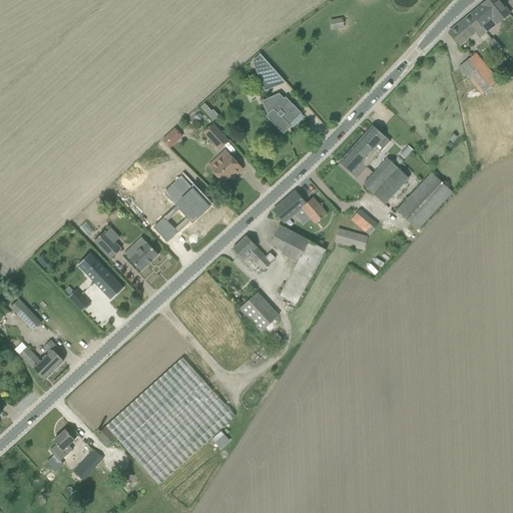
[(482,5),(470,15),(482,29),(489,23),(492,20),(496,25),(510,14),(498,0),(486,0),(482,4),(482,5)]
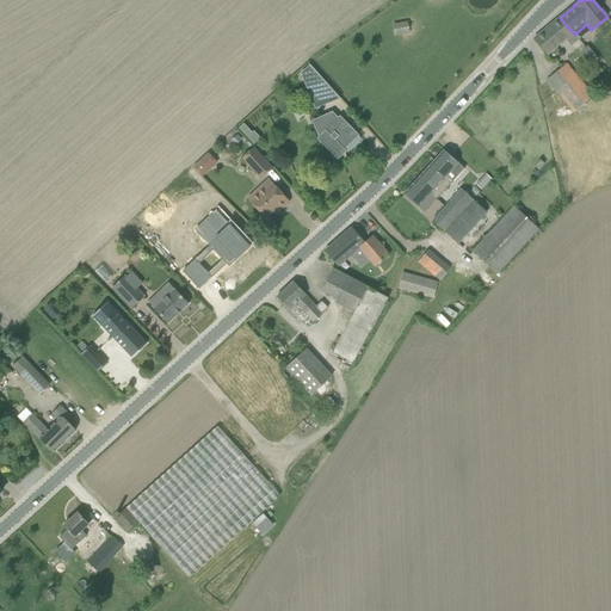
[(560,18),(535,38),(548,55),(574,35),(560,18)]
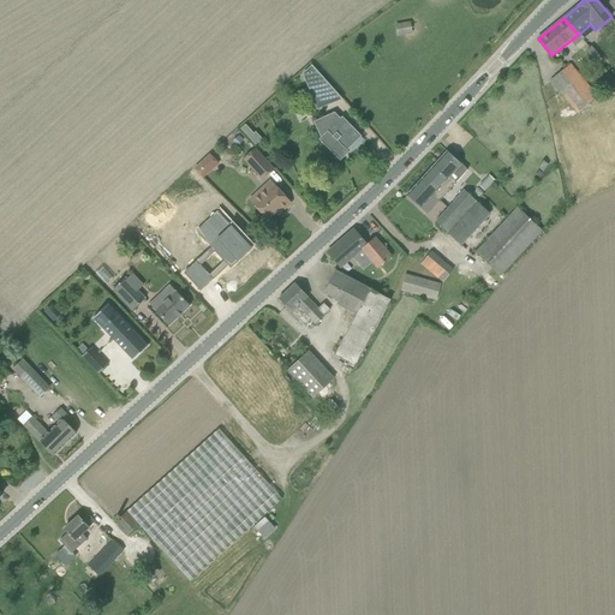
[(396,25),(398,35),(407,34),(405,24),(396,25)]
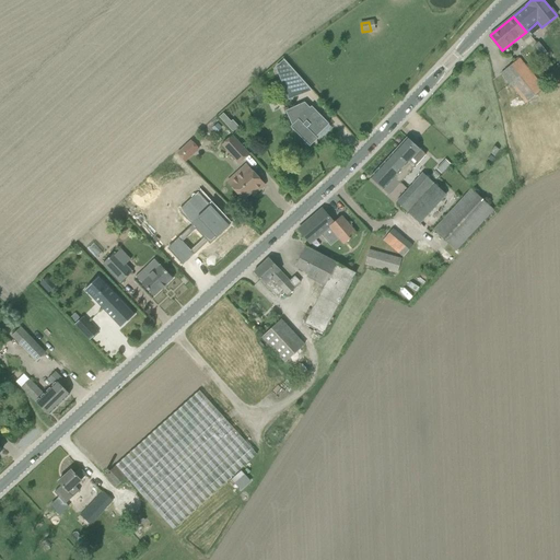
[(543,88),(544,88),(525,65),(520,58),(501,73),(526,104),(544,89),(543,88)]
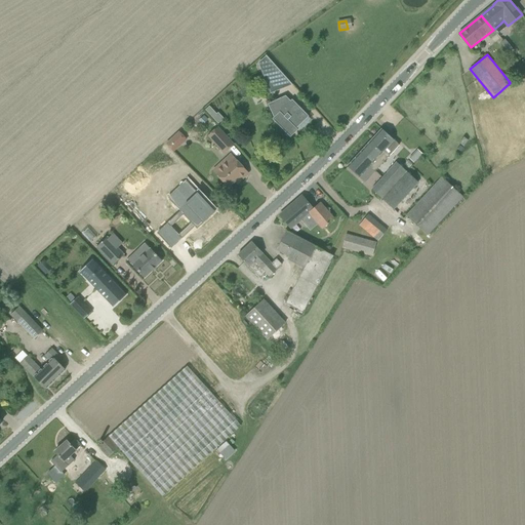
[(258,64),(269,75),(267,77),(277,88),(286,79),(266,56),(258,64)]
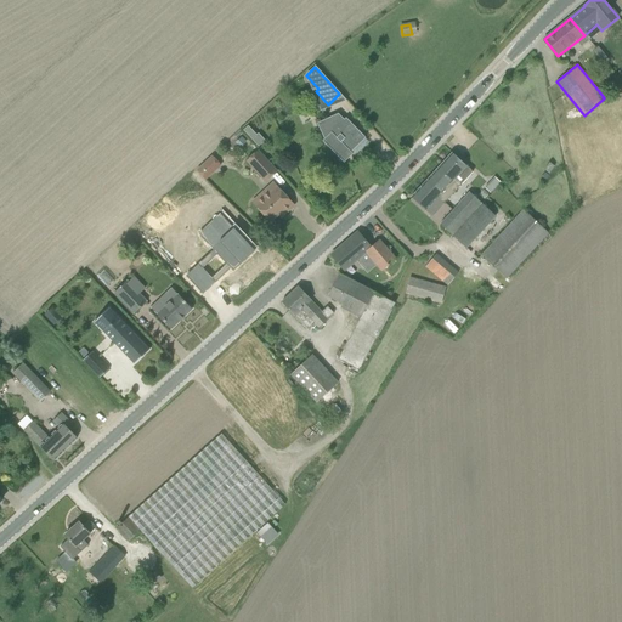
[(365,139),(366,139),(346,118),(344,120),(337,114),(317,123),(324,140),(323,141),(344,163),(352,154),(349,151),(352,147),(355,148),(365,139)]
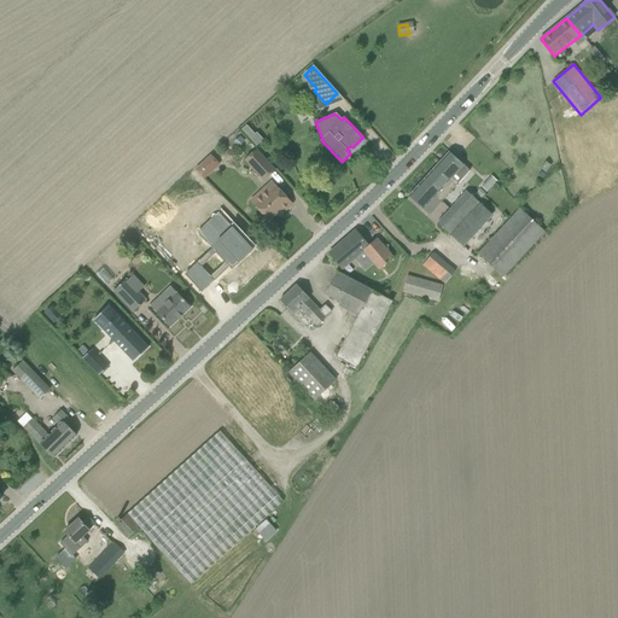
[(242,129),(257,146),(263,140),(257,133),(255,134),(246,126),(242,129)]
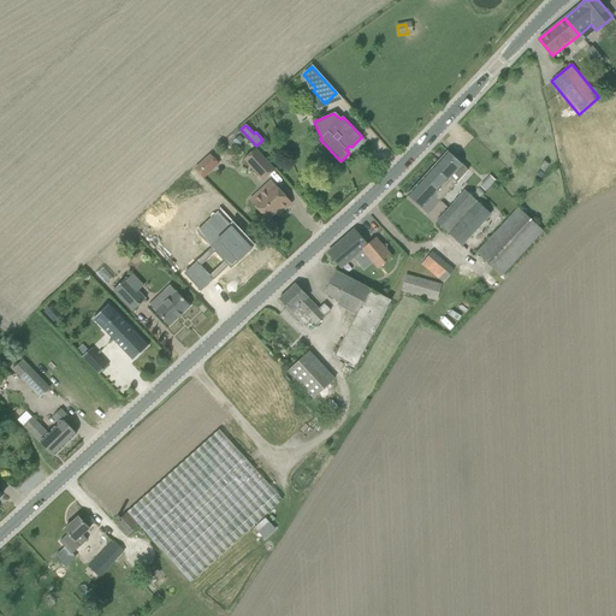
[(244,142),(238,136),(232,142),(238,147),(244,142)]
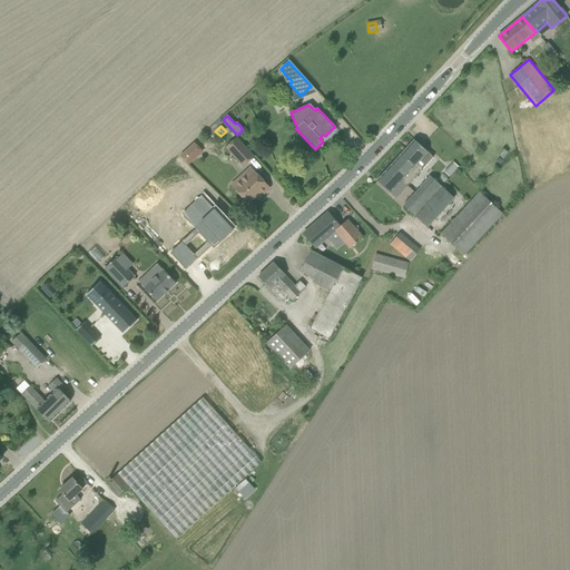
[(226,147),(243,166),(253,157),(236,138),(226,147)]
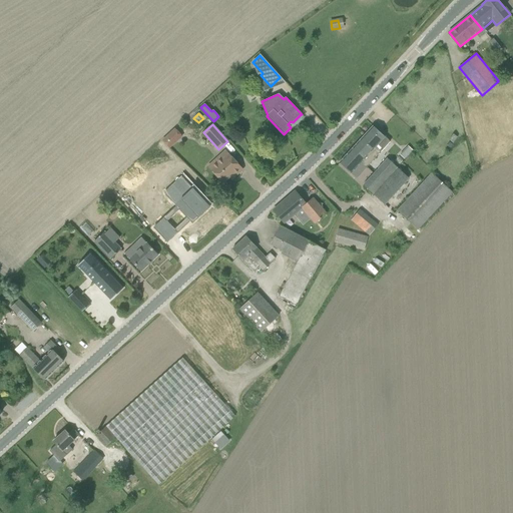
[(373,126),(339,163),(351,174),(361,163),(366,168),(381,152),(376,147),(385,137),(373,126)]
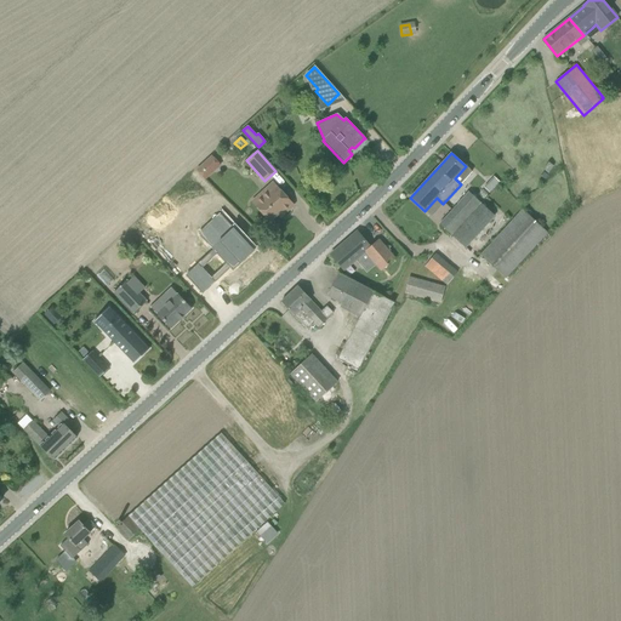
[(216,160),(211,155),(197,170),(205,180),(214,172),(209,167),(216,160)]
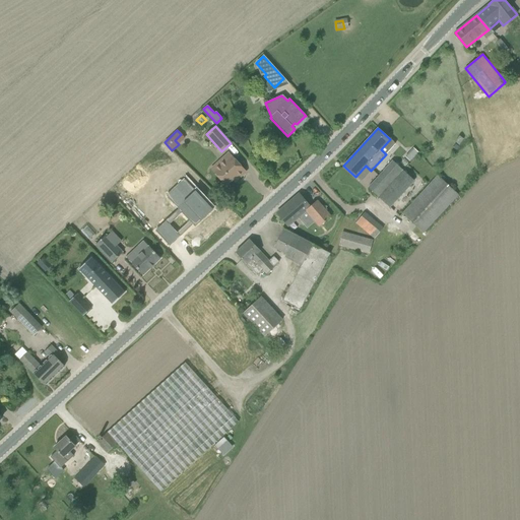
[(459,145),(464,139),(459,136),(455,142),(459,145)]
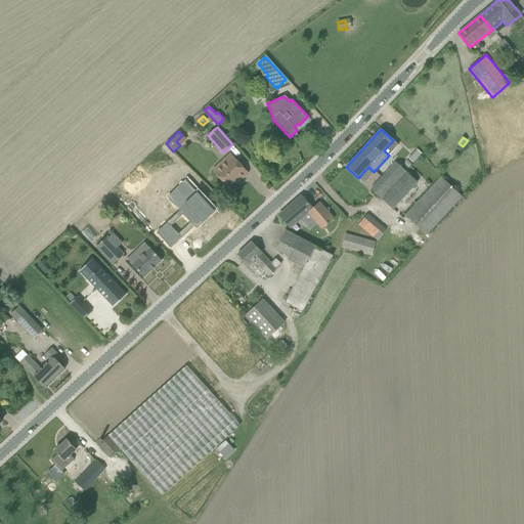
[(422,155),(417,149),(412,154),(418,159),(422,155)]
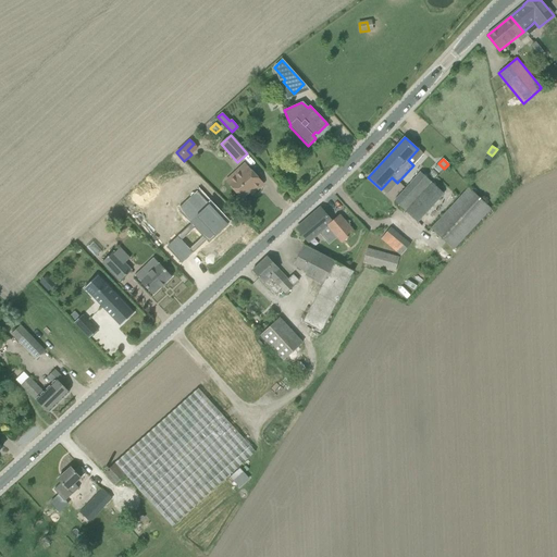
[(242,174),(230,185),(243,199),(252,190),(254,193),(263,184),(245,164),(238,171),(242,174)]
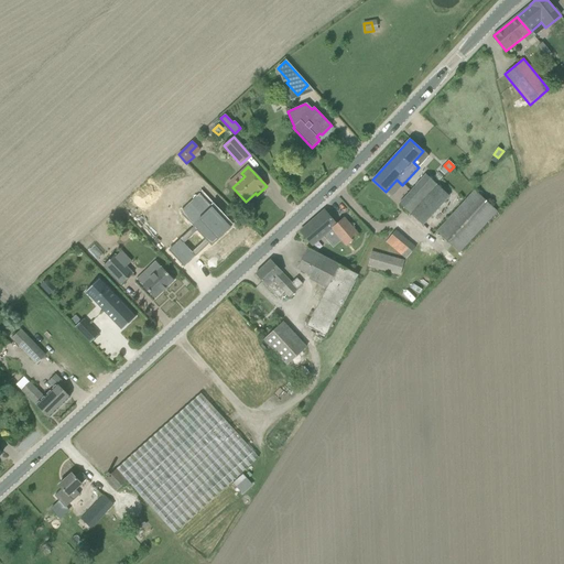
[(416,185),(400,204),(411,214),(437,184),(426,174),(416,185)]
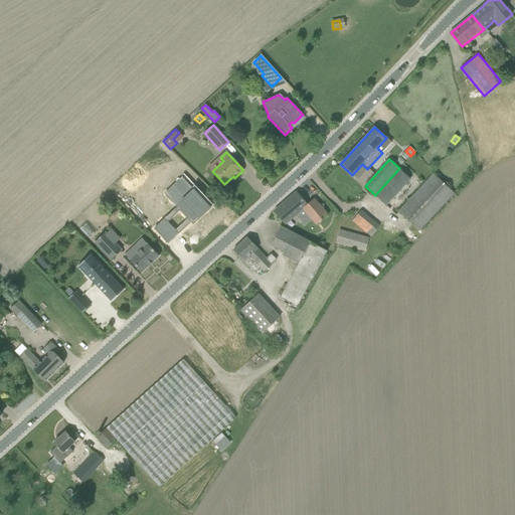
[(410,179),(399,168),(375,195),(386,205),(410,179)]
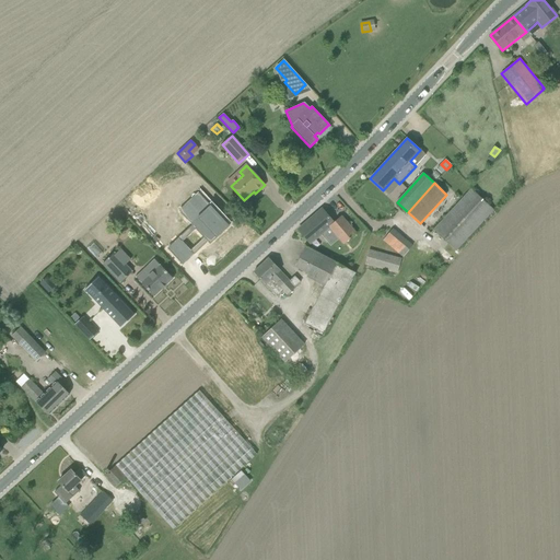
[(471,189),(433,231),(456,252),(493,210),(471,189)]
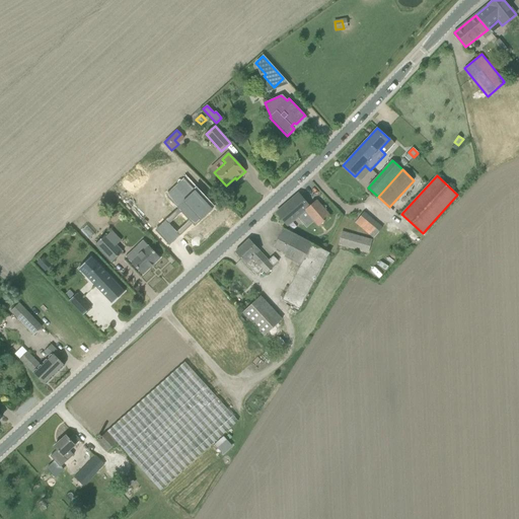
[(187,179),(178,188),(182,192),(171,202),(193,225),(199,220),(201,222),(214,210),(187,179)]
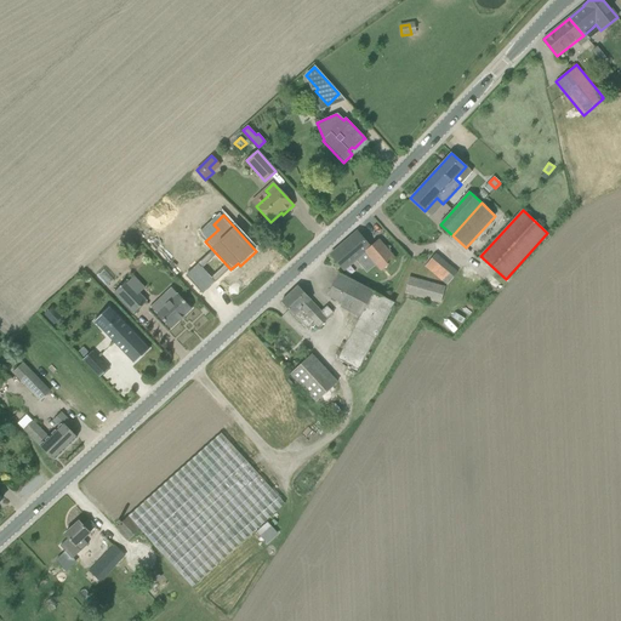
[(479,235),(486,241),(500,228),(493,221),(479,235)]
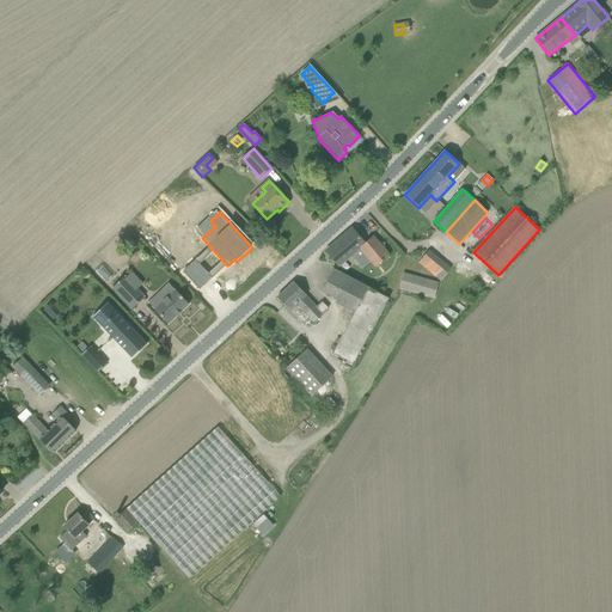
[(375,267),(379,264),(390,256),(373,237),(365,243),(353,228),(326,251),(338,267),(350,257),(366,275),(375,267)]
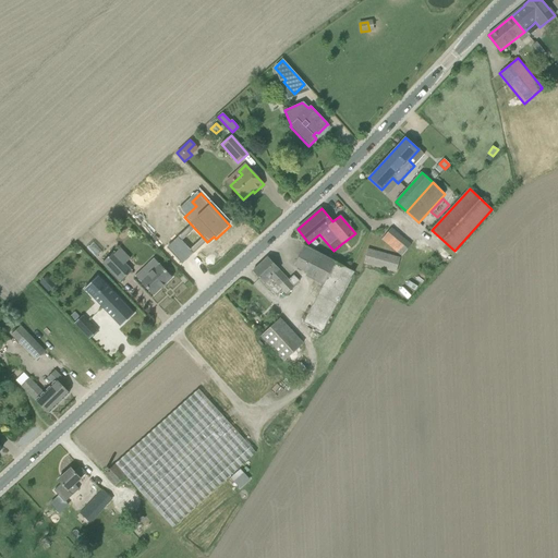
[(389,230),(381,239),(401,256),(409,247),(389,230)]
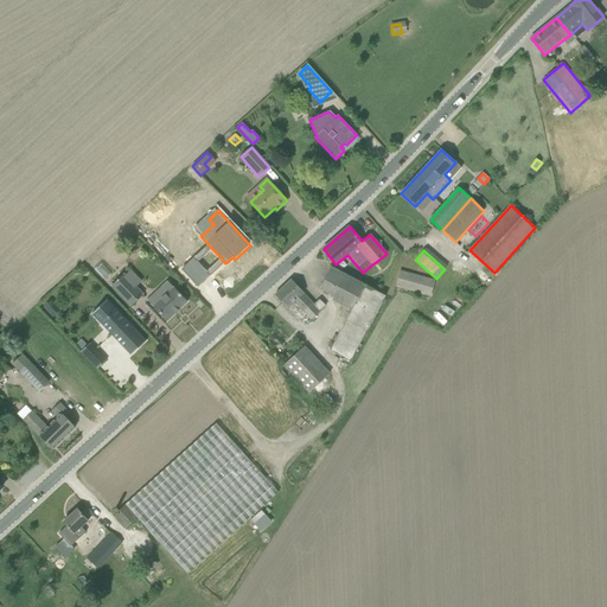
[(181,269),(198,287),(210,276),(193,257),(181,269)]
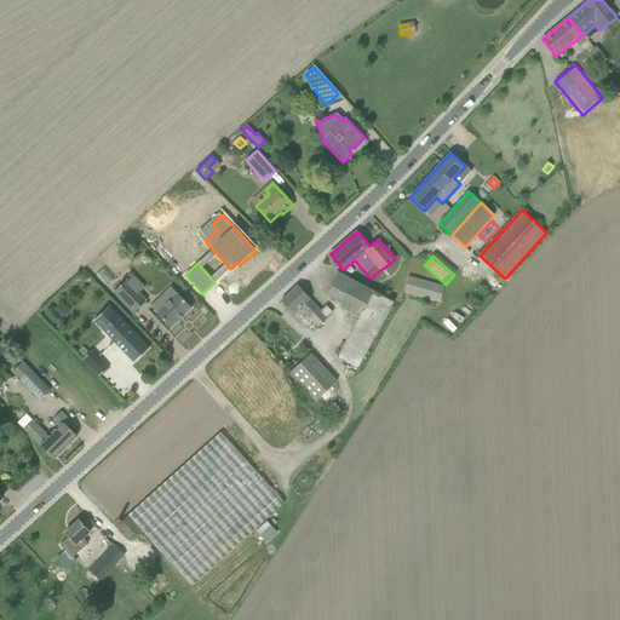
[(349,320),(345,326),(344,328),(351,332),(337,359),(359,369),(394,303),(338,274),(339,273),(338,271),(336,275),(337,275),(326,296),(342,303),(339,306),(349,311),(346,317),(349,320)]
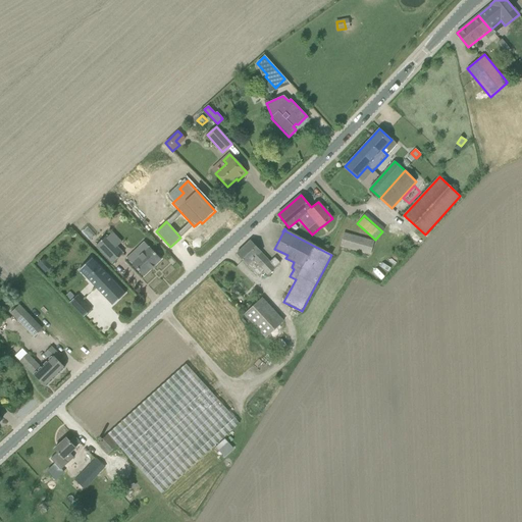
[(344,233),(341,246),(371,255),(374,242),(344,233)]
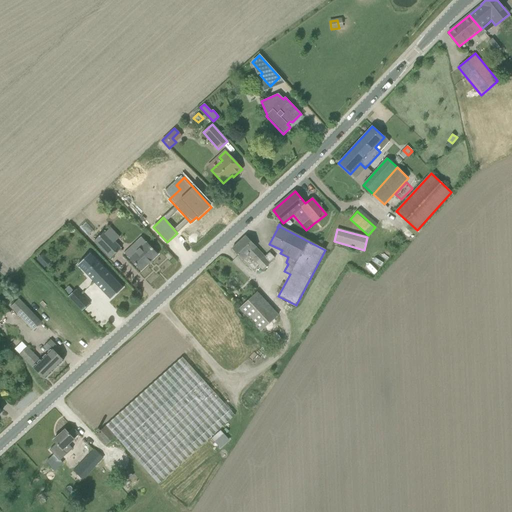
[(110,259),(121,249),(104,231),(93,241),(110,259)]
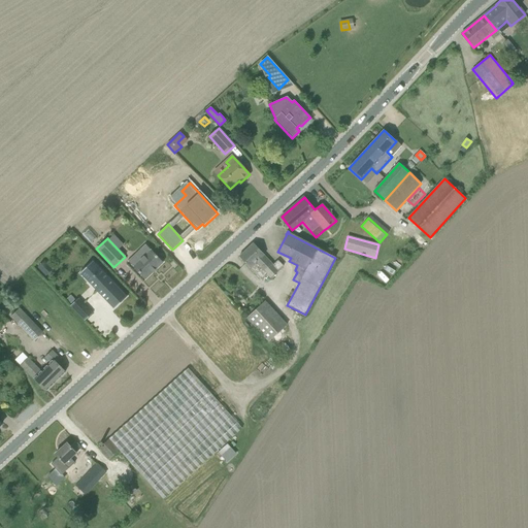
[(264,255),(253,243),(246,250),(253,256),(255,254),(260,259),(255,263),(258,266),(262,263),(263,264),(262,266),(263,267),(261,269),(264,272),(267,269),(273,275),(284,266),(278,261),(273,265),(264,256),(264,255)]
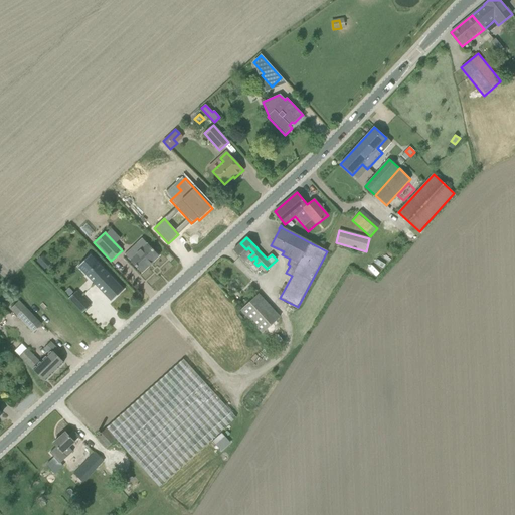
[(135,245),(140,250),(130,261),(142,273),(159,256),(142,238),(135,245)]
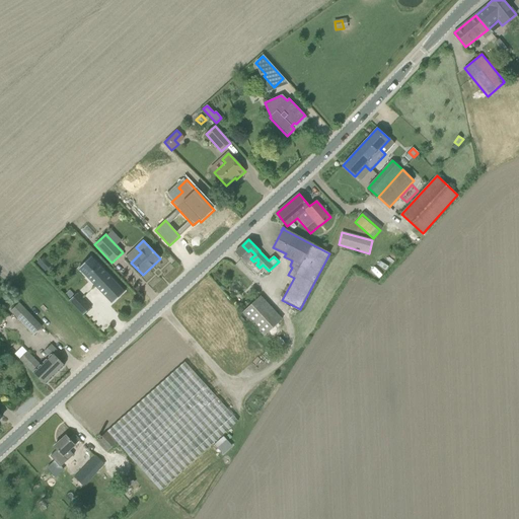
[(248,251),(242,245),(235,252),(254,273),(256,274),(262,270),(266,274),(269,271),(263,265),(260,268),(256,265),(258,263),(257,262),(258,260),(257,258),(253,262),(250,258),(255,254),(250,249),(248,251)]
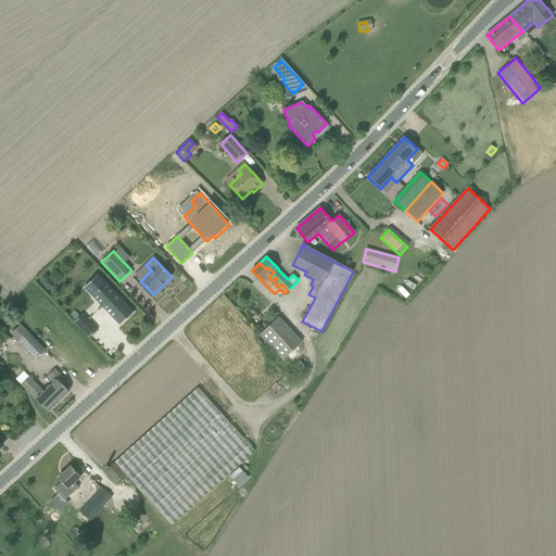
[(98,275),(85,288),(119,326),(134,313),(98,275)]
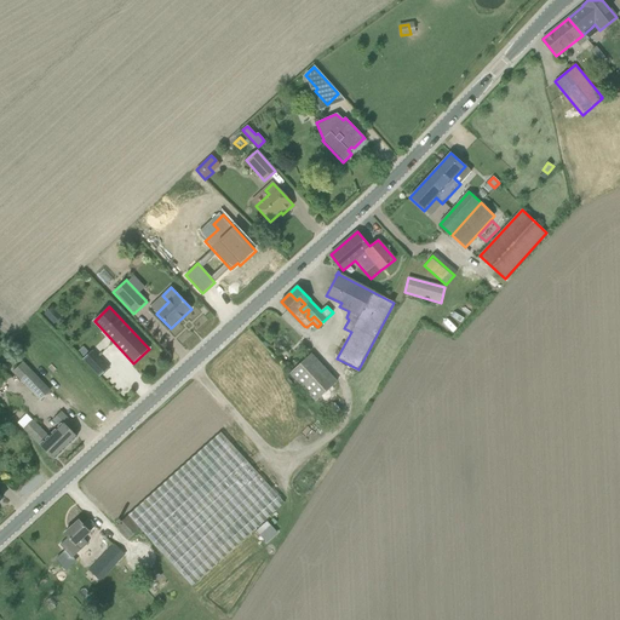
[(92,351),(82,360),(92,369),(102,361),(92,351)]
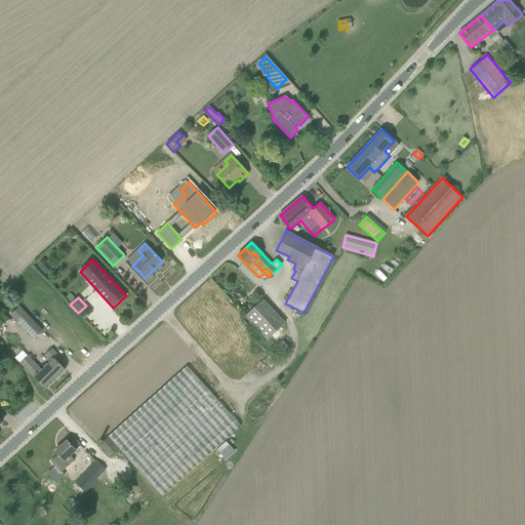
[(245,316),(268,339),(285,324),(263,300),(245,316)]
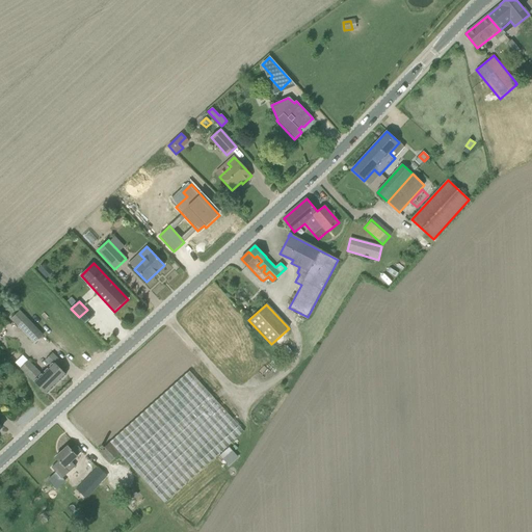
[(34,343),(43,336),(20,311),(11,319),(34,343)]
